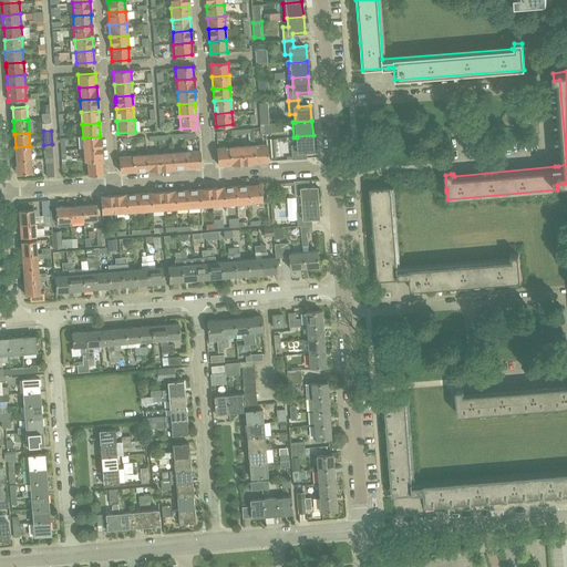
[(297,136),(297,137),(297,145),(291,145),(292,160),(302,158),(302,153),(315,152),(313,135),(297,136)]
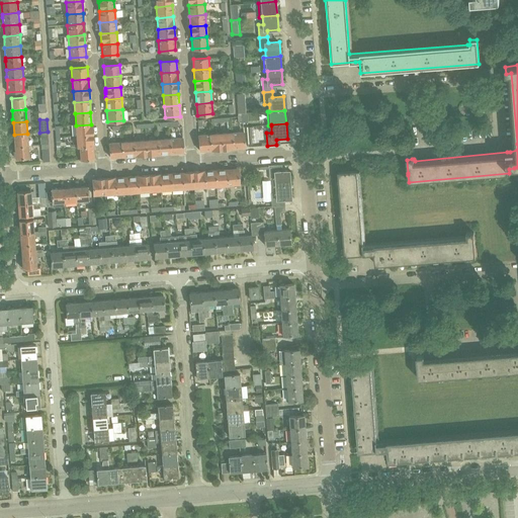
[(91,124),(76,125),(76,137),(92,136),(91,124)]
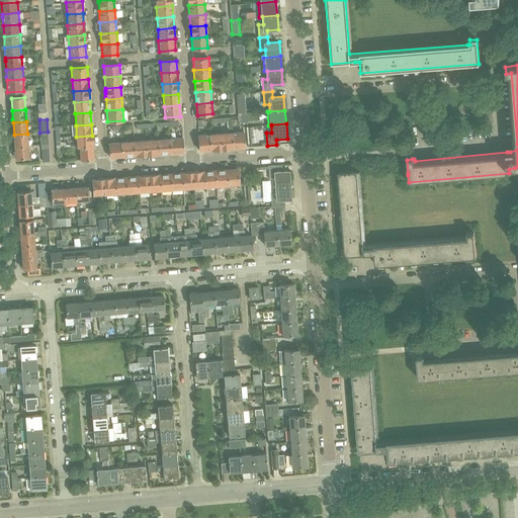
[(233,132),(221,133),(223,149),(234,148),(233,132)]
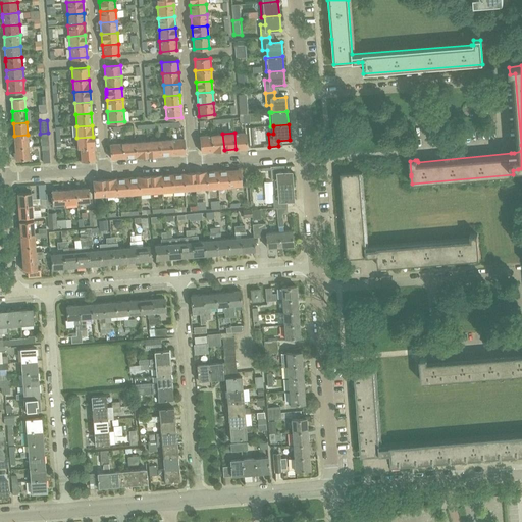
[(246,133),(235,133),(236,149),(247,148),(246,133)]
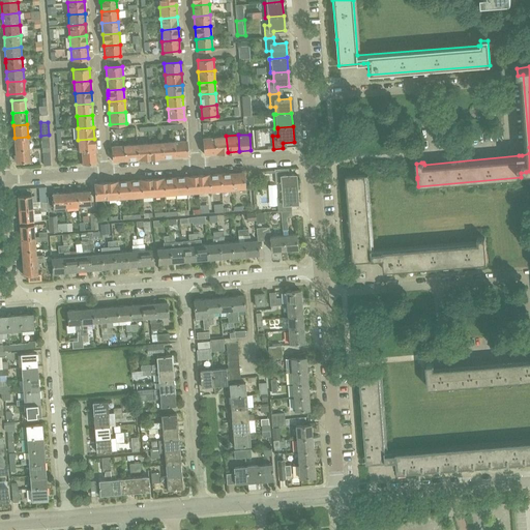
[(226,136),(214,137),(215,153),(228,152),(226,136)]
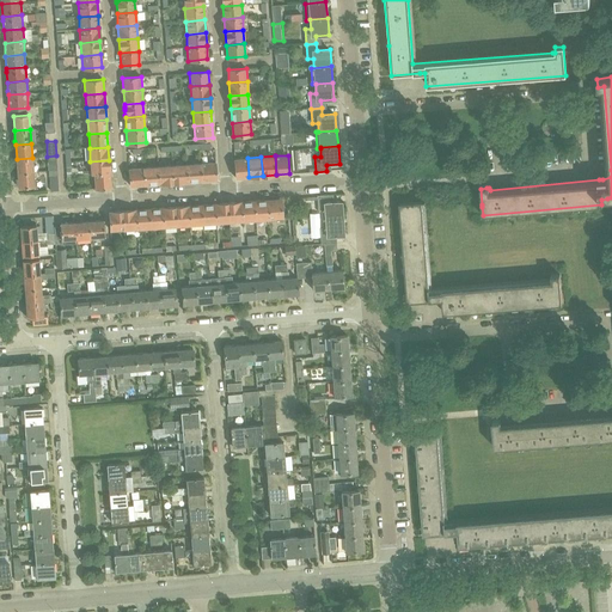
[(32,158),(17,159),(18,173),(34,171),(32,158)]
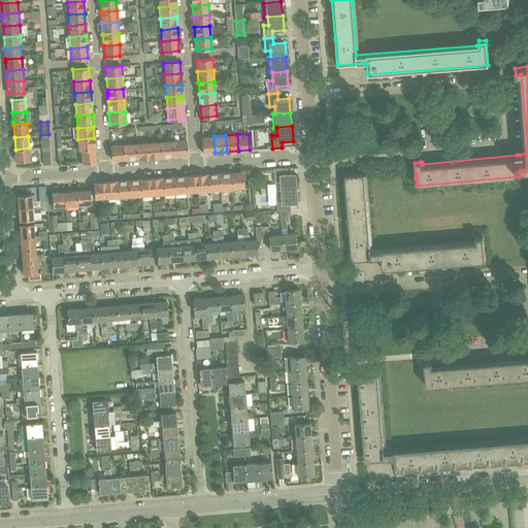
[(215,153),(213,136),(202,137),(203,153),(215,153)]
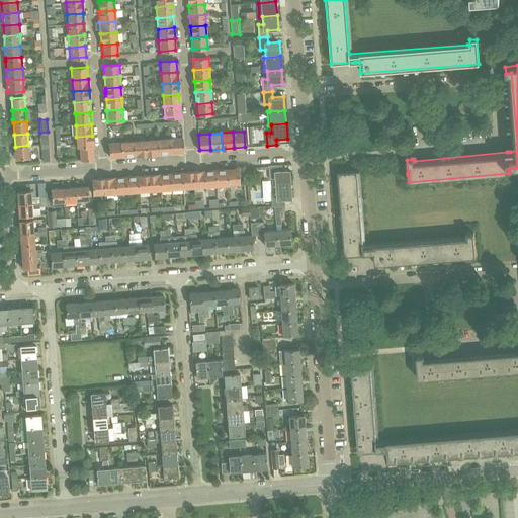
[(92,136),(76,137),(77,147),(79,147),(79,148),(93,147),(92,136)]
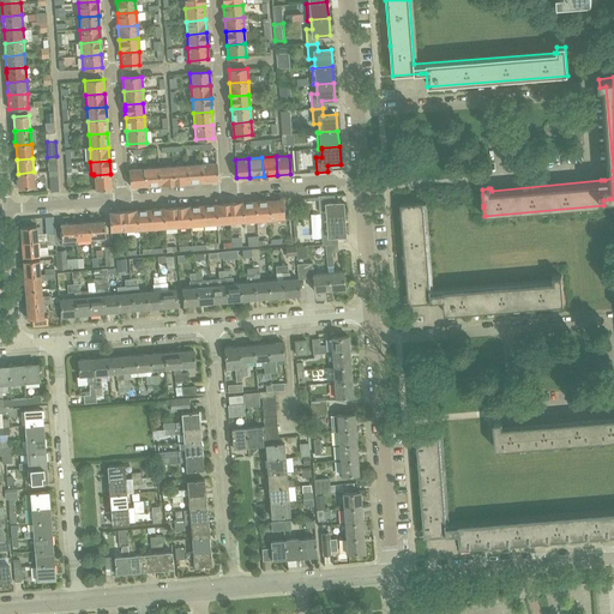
[(216,162),(202,163),(203,181),(217,180),(216,162)]
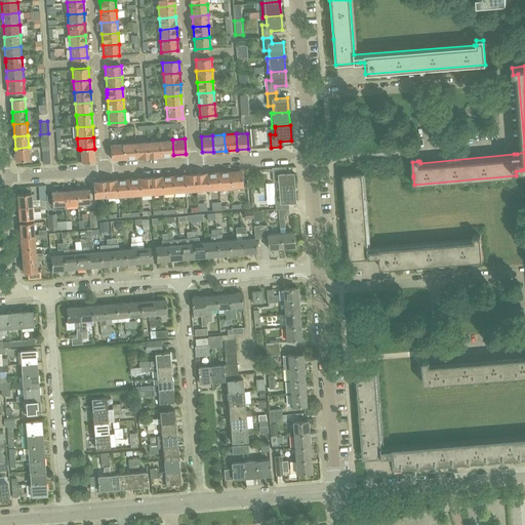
[(172,139),(160,140),(161,156),(173,155),(172,139)]
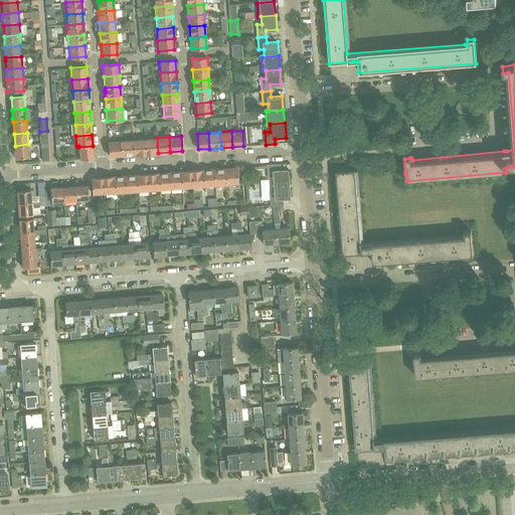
[(157,138),(145,139),(146,154),(158,153),(157,138)]
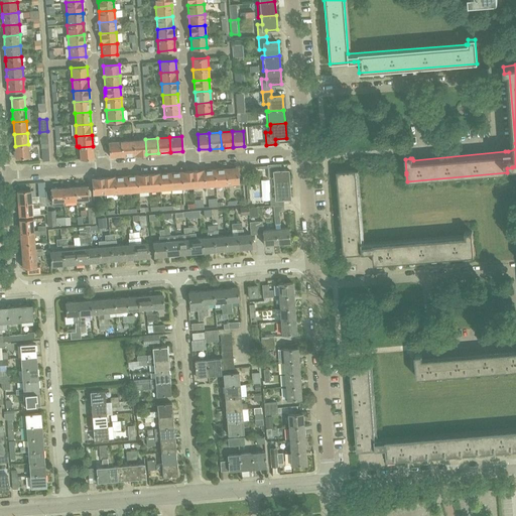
[(145,139),(133,140),(134,154),(146,154),(145,139)]
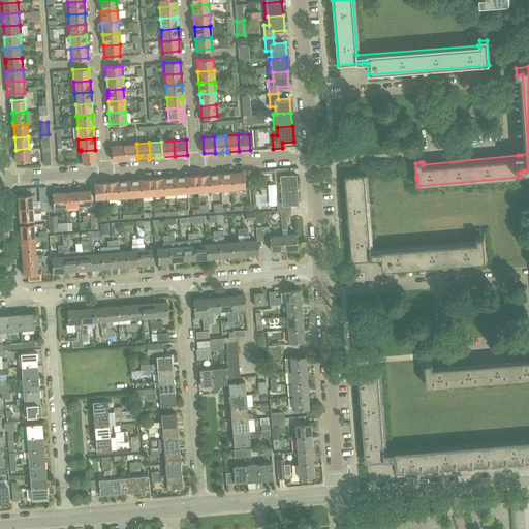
[(136,144),(124,145),(125,159),(137,158),(136,144)]
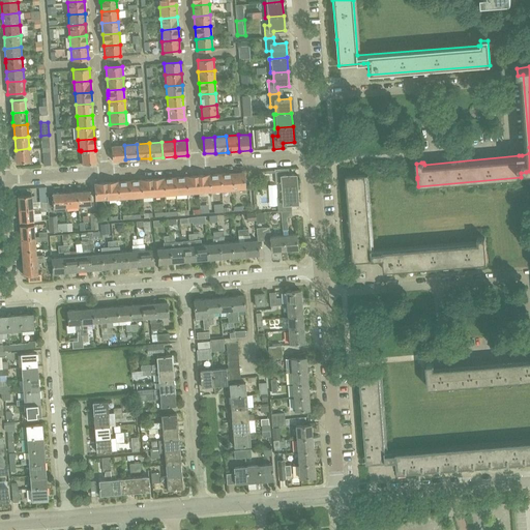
[(125,159),(124,145),(112,146),(113,160),(125,159)]
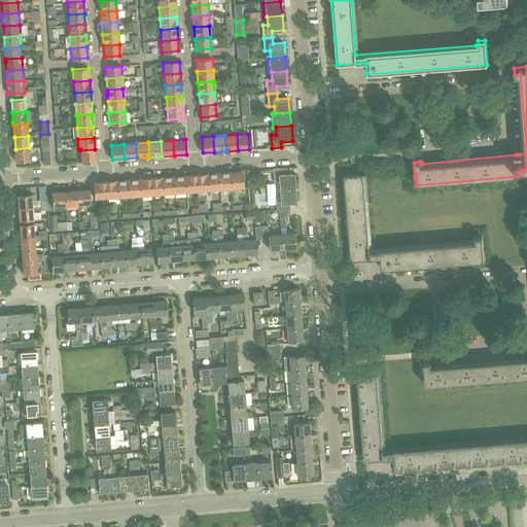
[(42,151),(43,163),(50,162),(49,146),(41,146),(42,151)]
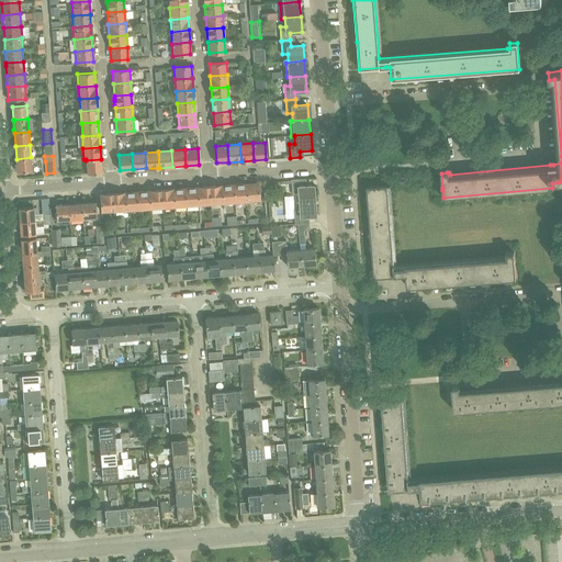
[(31,157),(17,159),(18,172),(32,171),(31,157)]
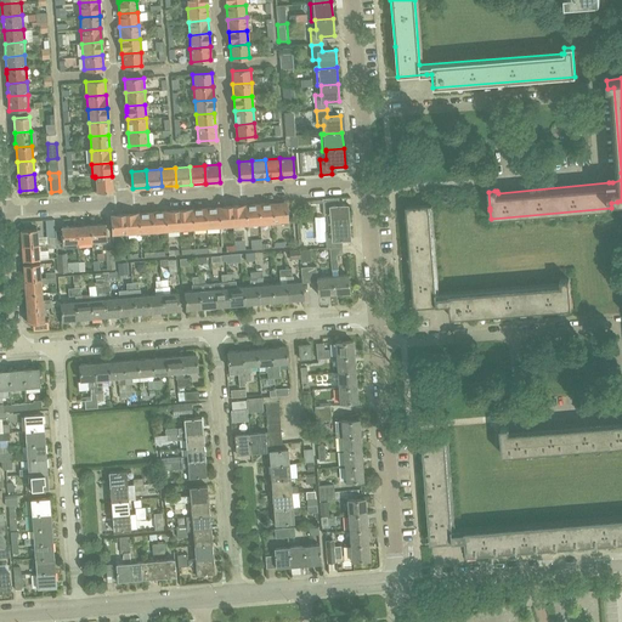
[(112,176),(95,177),(96,191),(113,190),(112,176)]
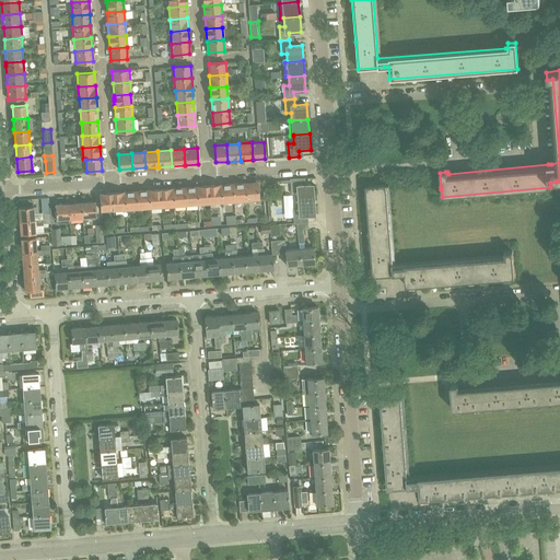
[(417,190),(434,189),(433,171),(416,171),(417,190)]
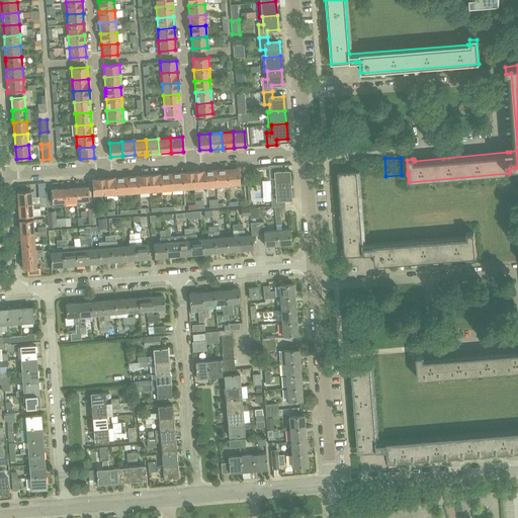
[(270,178),(275,178),(276,185),(290,184),(289,170),(278,171),(277,164),(269,165),(270,178)]
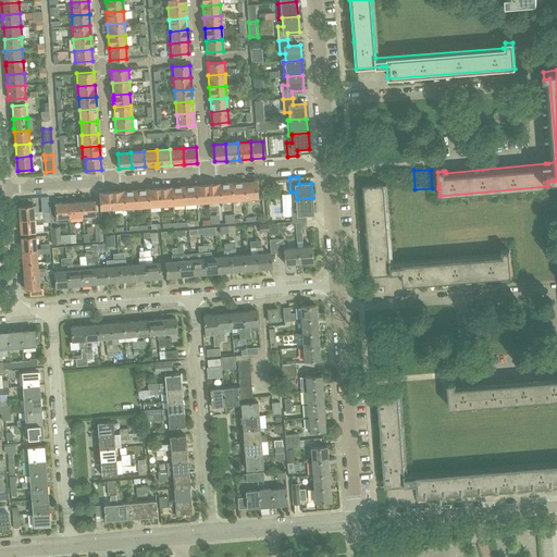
[(257,180),(245,181),(246,198),(258,197),(257,180)]
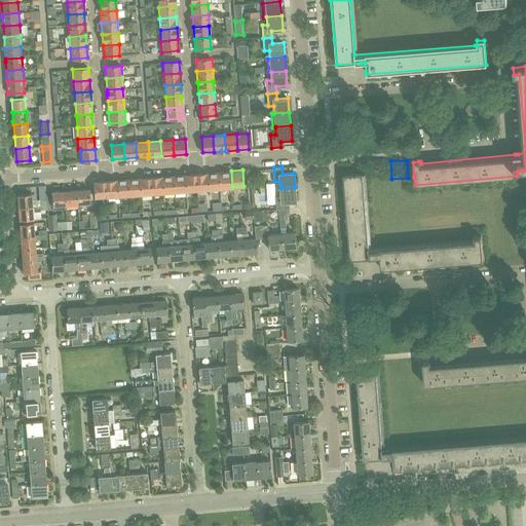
[(231,171),(220,172),(221,188),(232,187),(231,171)]
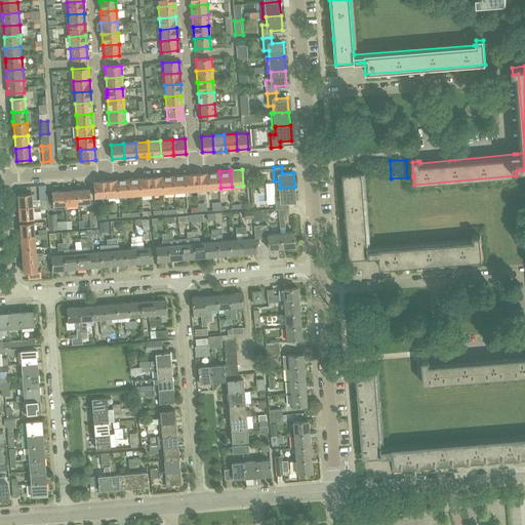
[(219,171),(207,172),(209,189),(220,188),(219,171)]
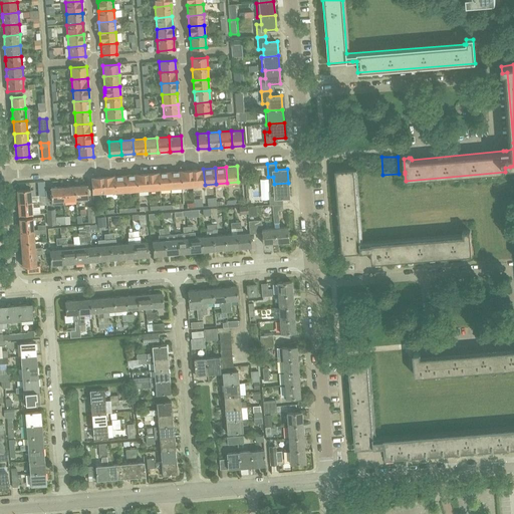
[(203,169),(192,170),(193,186),(205,185),(203,169)]
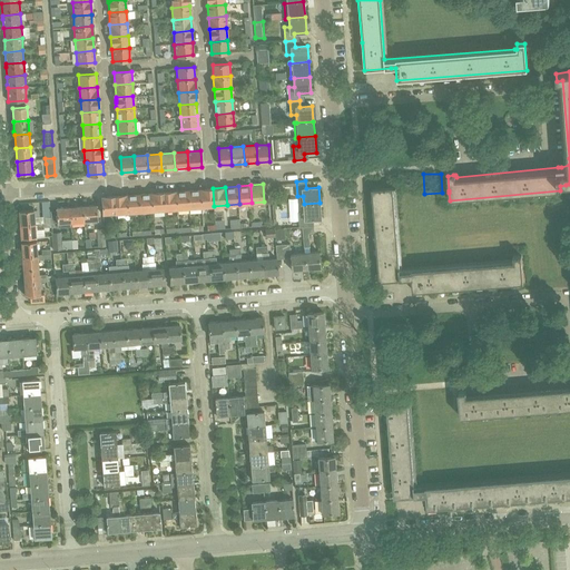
[(372,189),(373,196),(380,282),(412,278),(413,291),(523,282),(521,255),(513,256),(513,261),(400,271),(393,187),(386,188),(385,188),(383,188),(372,189)]
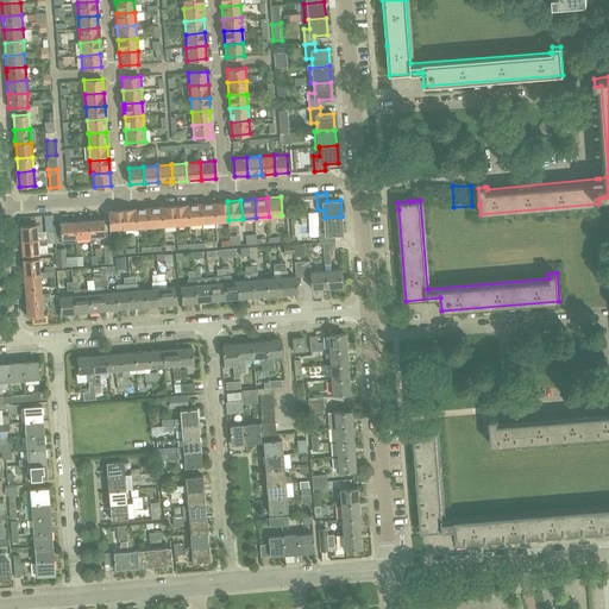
[(227,201),(214,202),(215,221),(228,220),(227,201)]
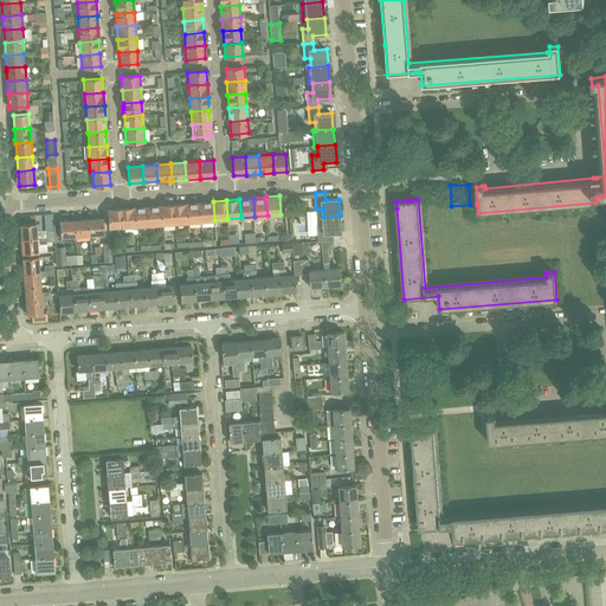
[(213,201),(200,202),(201,220),(214,220),(213,201)]
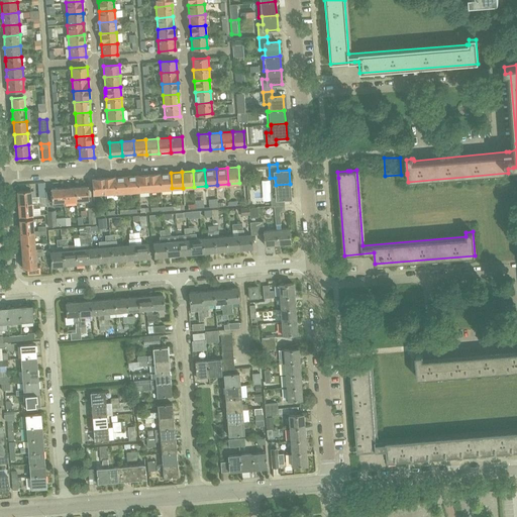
[(160,173),(148,174),(149,190),(161,189),(160,173)]
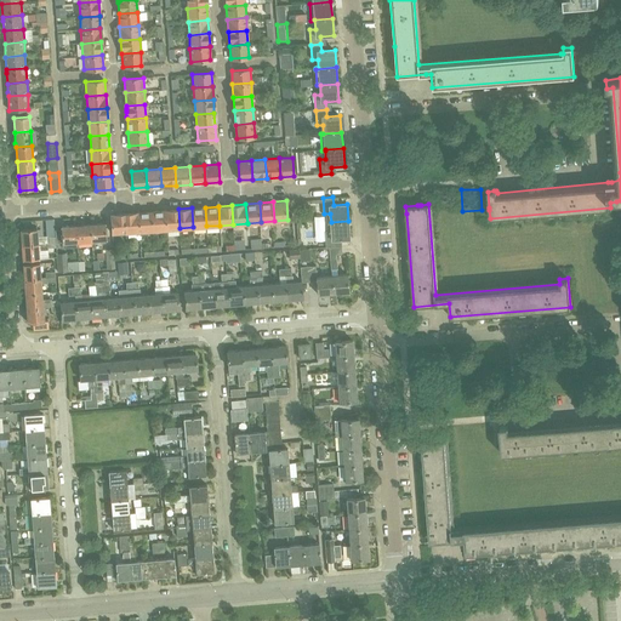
[(205,208),(192,208),(193,227),(206,226),(205,208)]
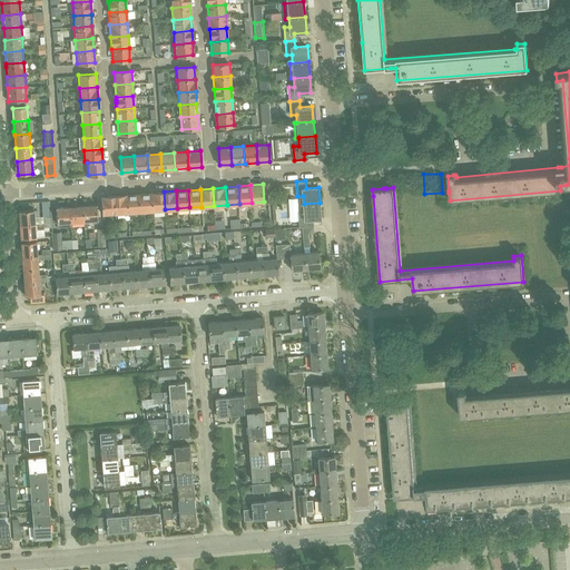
[(164,192),(151,193),(153,210),(165,209),(164,192)]
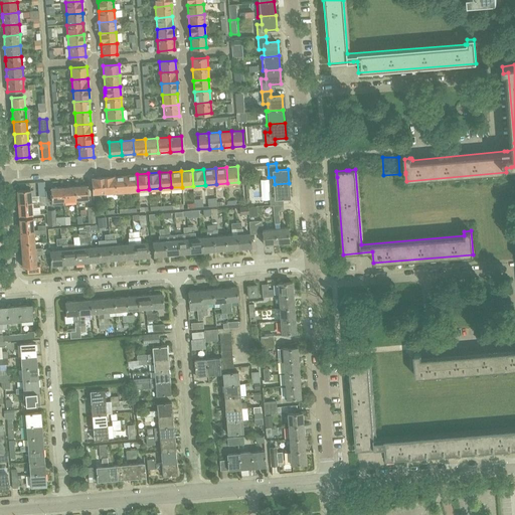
[(137,174),(126,175),(127,191),(138,190),(137,174)]
